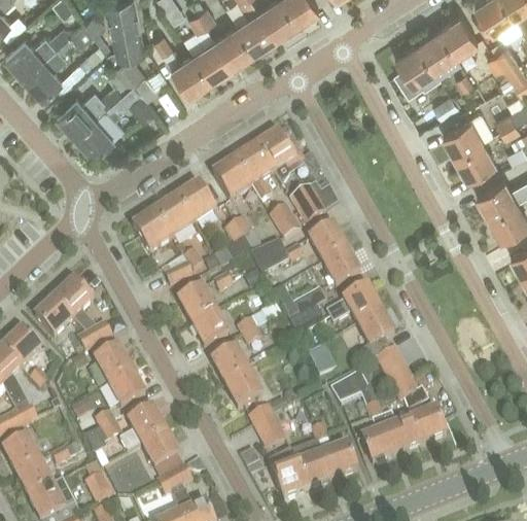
[(0,0),(0,25),(10,15),(1,6),(8,0),(0,0)]
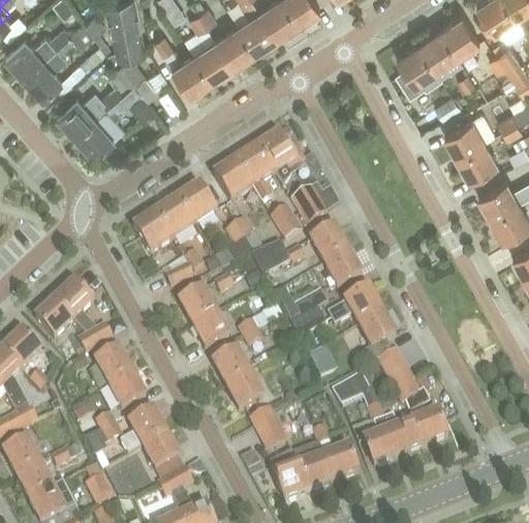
[(119,53),(146,47),(135,0),(107,0),(119,53)]
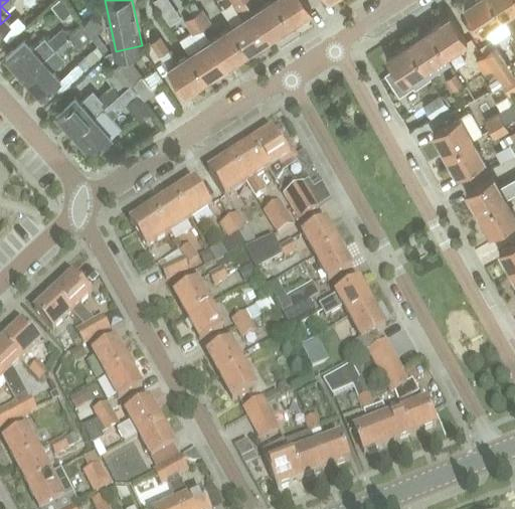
[(268,31),(289,17),(278,0),(259,0),(251,5),(268,31)]
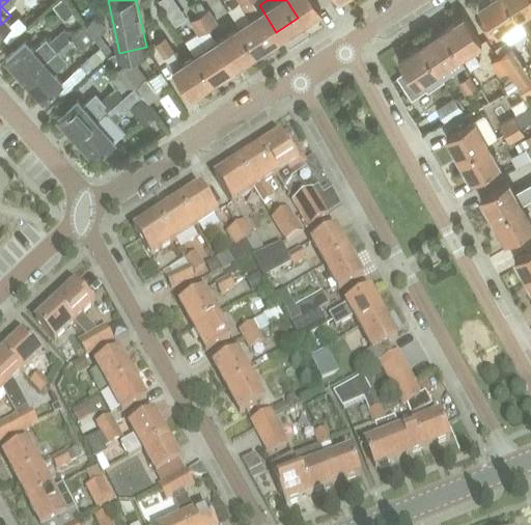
[(286,0),(298,18),(320,2),(319,0),(286,0)]
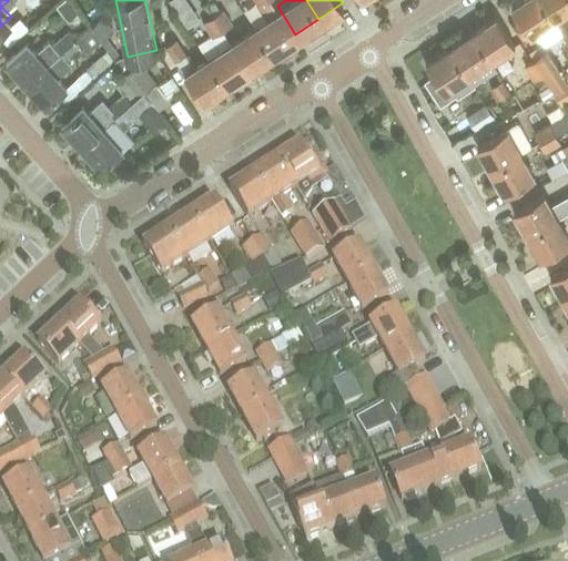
[(554,12),(545,0),(511,0),(529,29),(554,13),(554,12)]
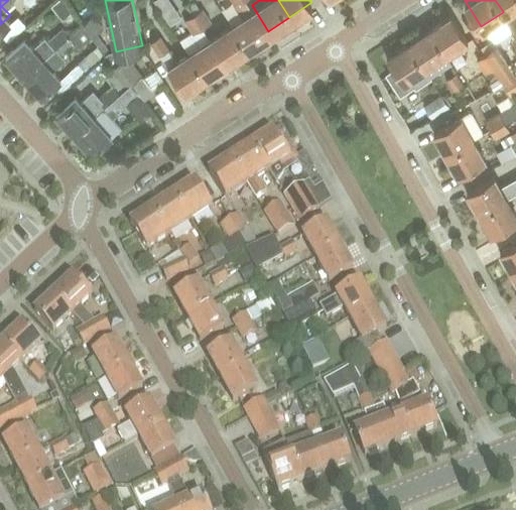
[(495,0),(503,11),(503,12),(515,32),(515,31),(515,9),(513,5),(515,2),(515,0),(495,0)]
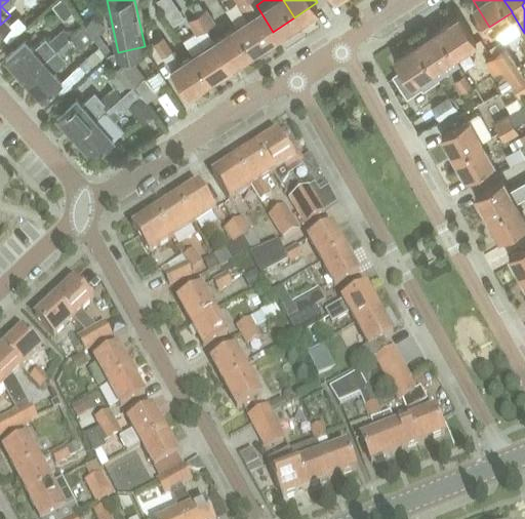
[(197,8),(205,22),(214,15),(206,2),(197,8)]
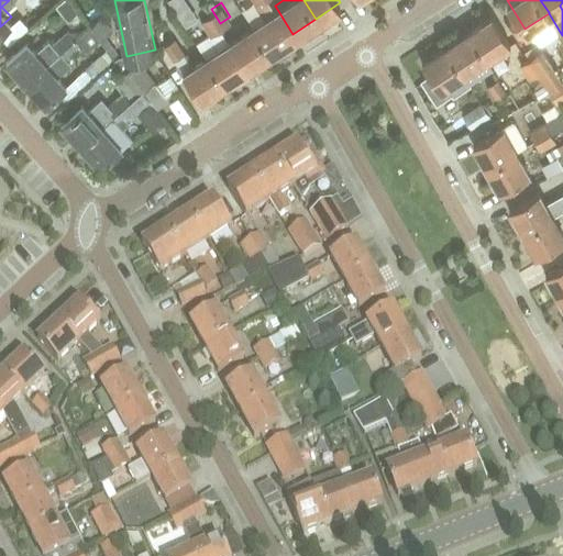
[(275,6),(252,21),(269,49),(293,34),(275,6)]
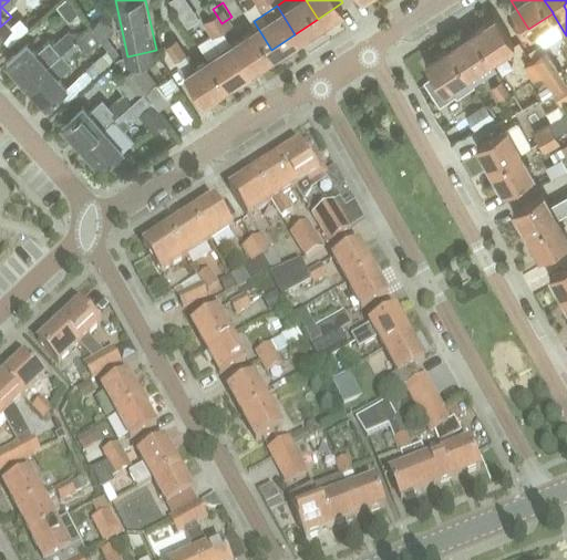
[(222,23),(213,9),(202,16),(212,30),(222,23)]
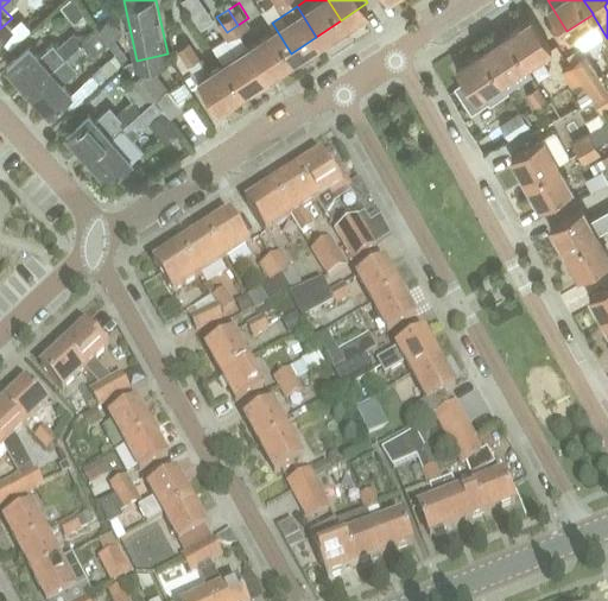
[(531,11),(506,27),(525,58),(550,42),(531,11)]
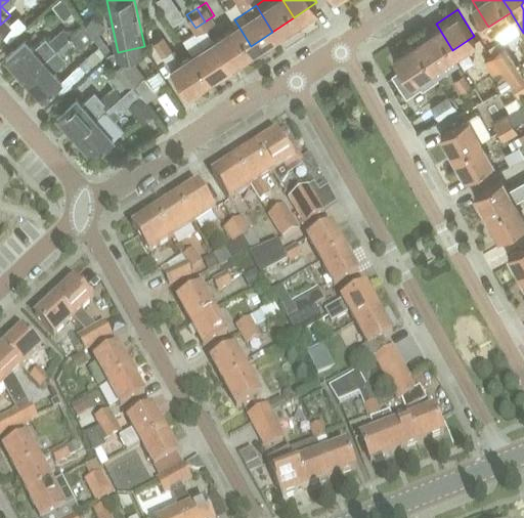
[(62,89),(85,69),(78,60),(61,74),(53,65),(94,29),(84,17),(70,31),(70,30),(24,71),(42,91),(54,80),(62,89)]
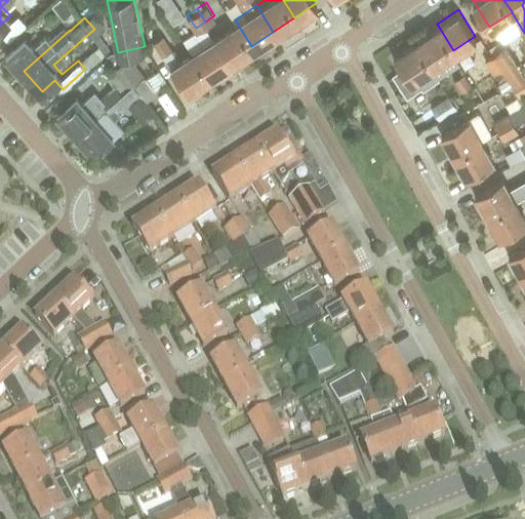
[(251,46),(235,20),(213,34),(231,60),(251,46)]
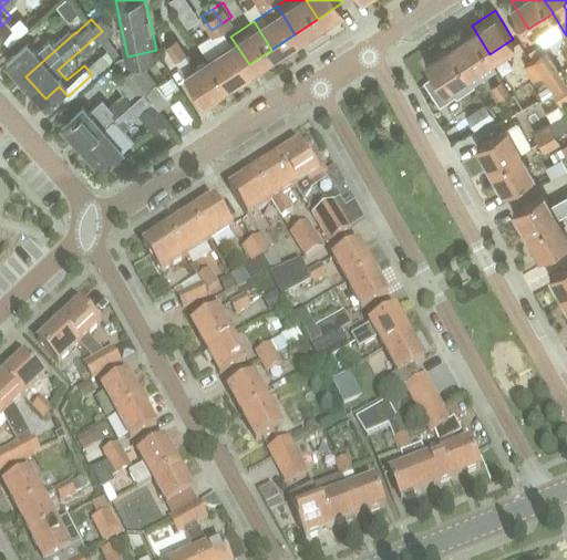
[(6,54),(26,76),(75,32),(69,24),(53,38),(49,33),(34,45),(27,35),(6,54)]
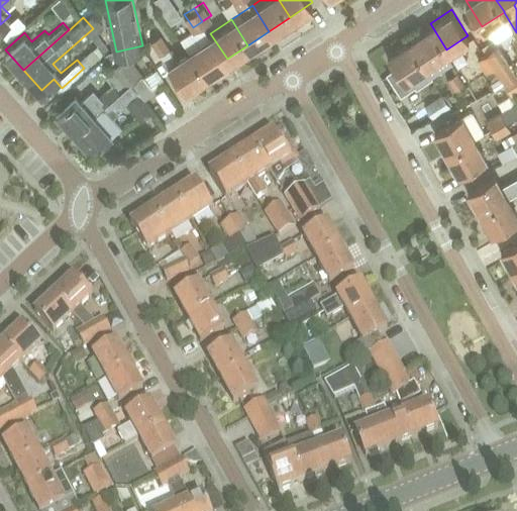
[(430,23),(409,37),(425,63),(446,49),(430,23)]
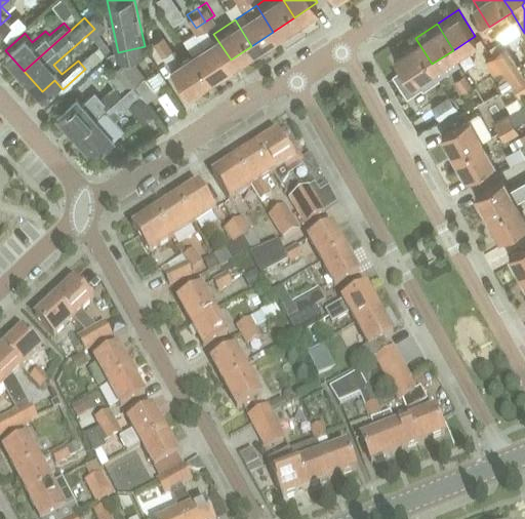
[(165,50),(176,45),(169,29),(158,34),(165,50)]
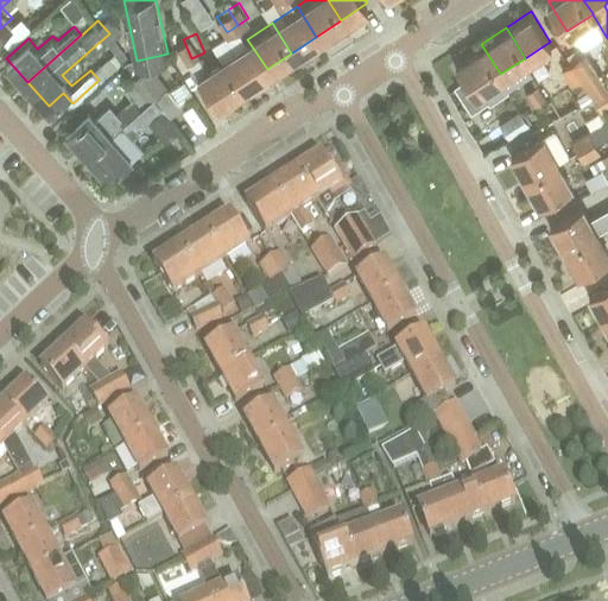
[(105,58),(121,48),(113,36),(97,46),(105,58)]
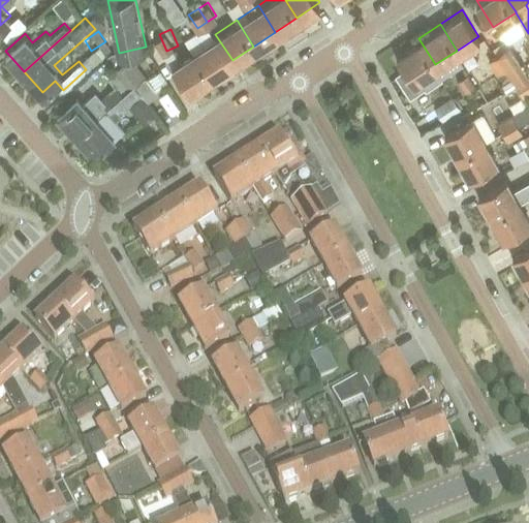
[(194,48),(211,73),(232,60),(215,34),(194,48)]
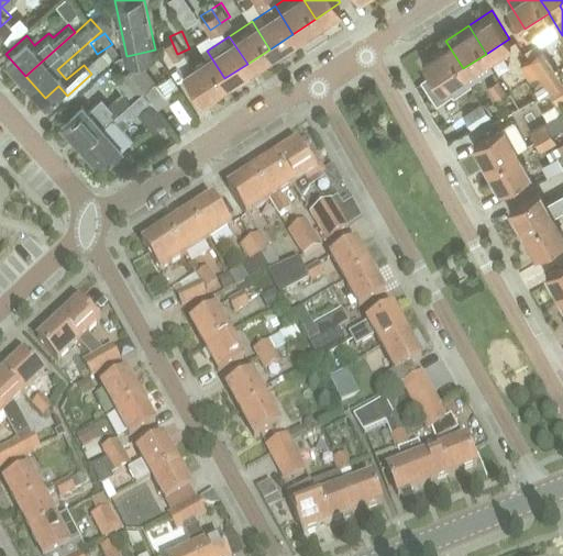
[(529,52),(540,66),(550,82),(562,74),(538,36),(525,44),(529,52)]
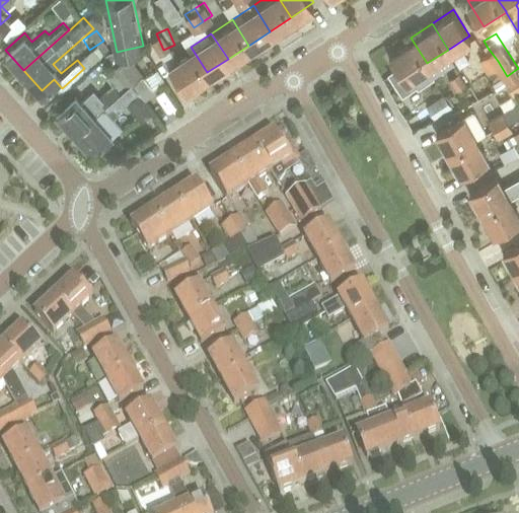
[(433,72),(427,63),(411,38),(388,52),(396,63),(389,67),(402,88),(417,79),(419,81),(433,72)]
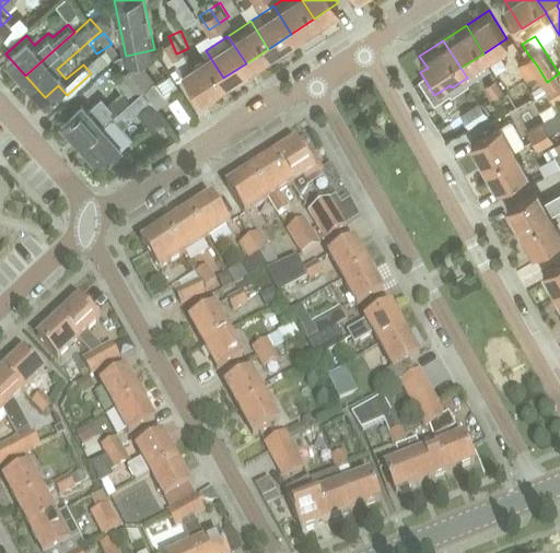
[(223,78),(206,50),(182,67),(199,94),(223,78)]
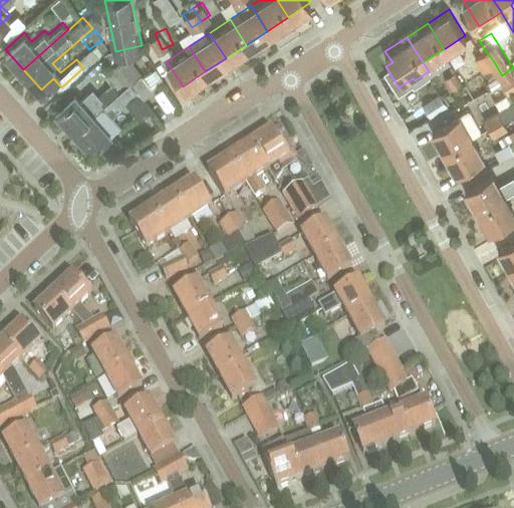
[(493,60),(483,47),(474,53),(483,67),(493,60)]
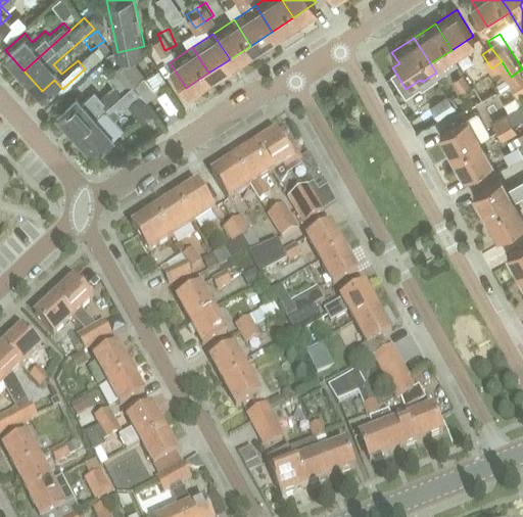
[(131,81),(143,71),(128,52),(116,61),(131,81)]
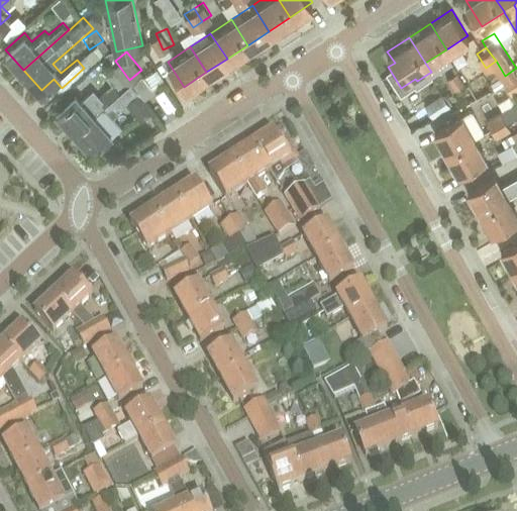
[(467,80),(457,67),(447,73),(456,87),(467,80)]
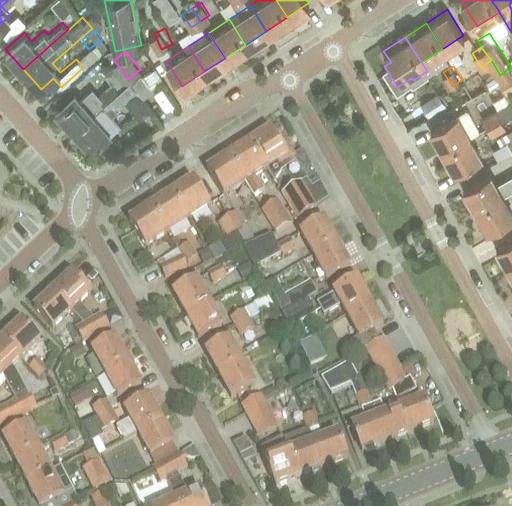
[(497,77),(505,89),(511,85),(511,68),(500,75),(497,77)]
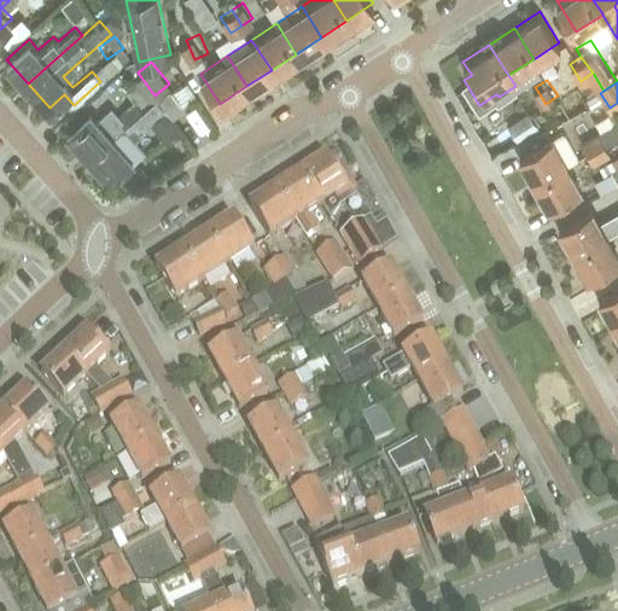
[(91,152),(133,115),(132,114),(144,103),(135,94),(118,109),(111,100),(97,114),(89,106),(66,127),(91,152)]
